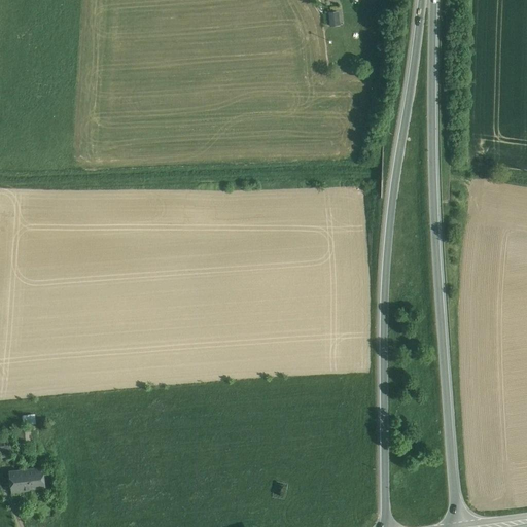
[(338,12),(329,13),(330,26),(339,25),(338,12)]
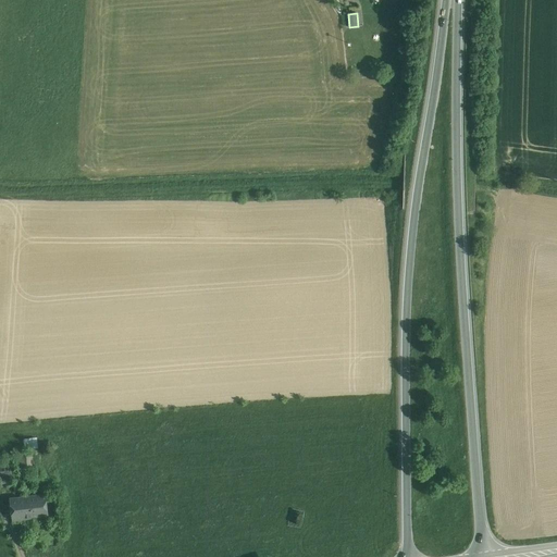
[(36,436),(22,438),(24,448),(37,447),(36,436)]
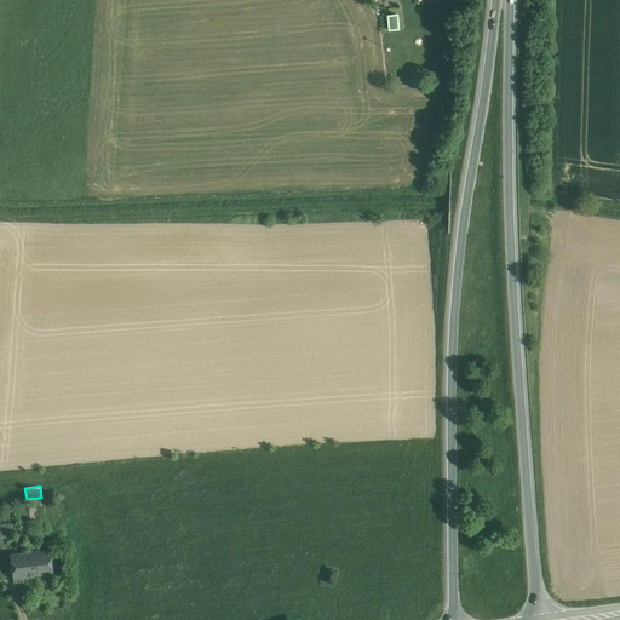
[(33,503),(23,504),(24,512),(19,512),(21,523),(35,522),(33,503)]
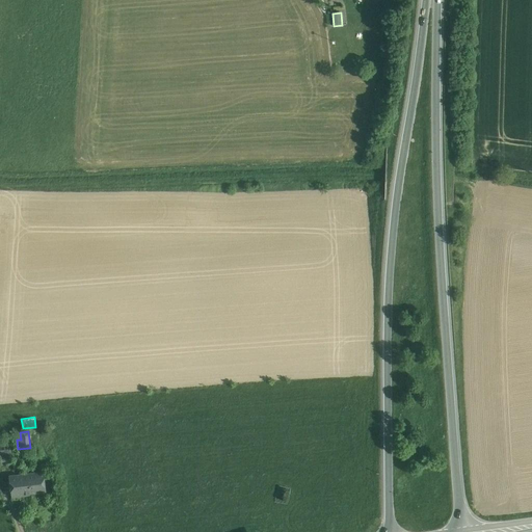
[(0,450),(0,461),(11,460),(10,449),(6,450),(0,450)]
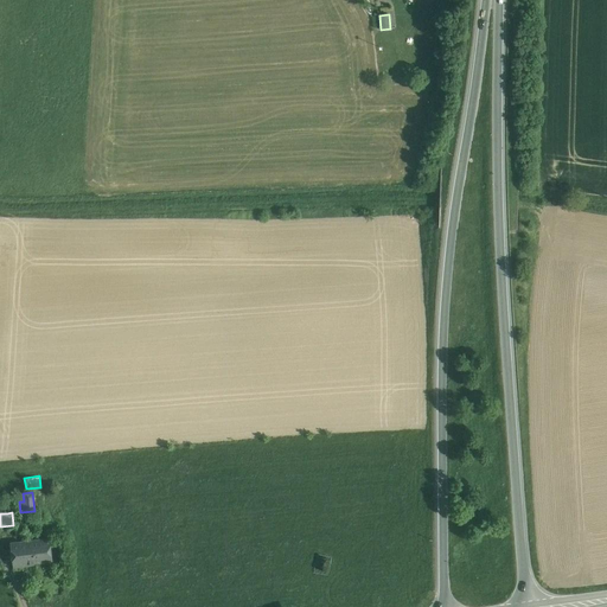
[(49,538),(11,543),(13,568),(52,563),(49,538)]
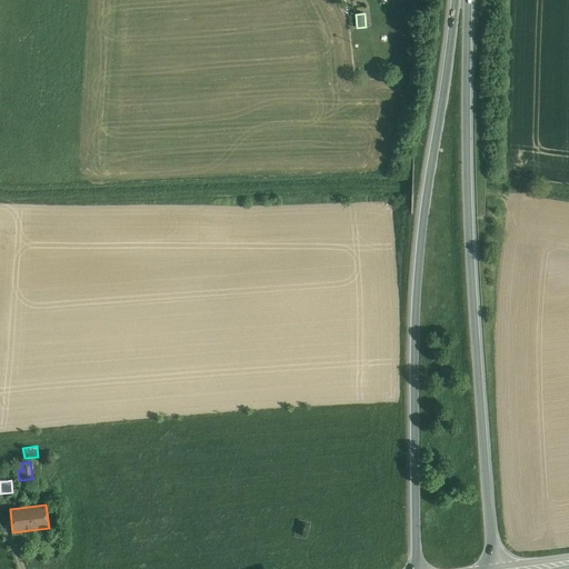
All buildings are outlined.
